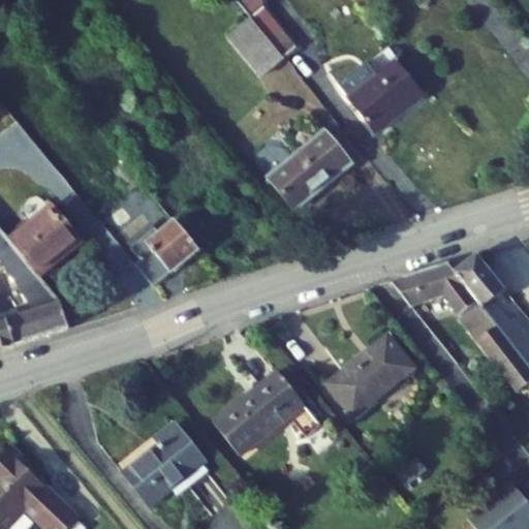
[(237,0),(237,1),(251,19),(228,36),(262,78),(297,49),(263,8),(262,0),(237,0)]
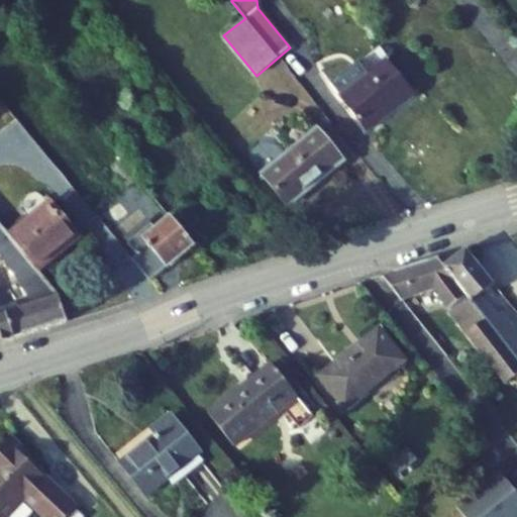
[(340,98),(366,131),(414,94),(388,60),(340,98)]
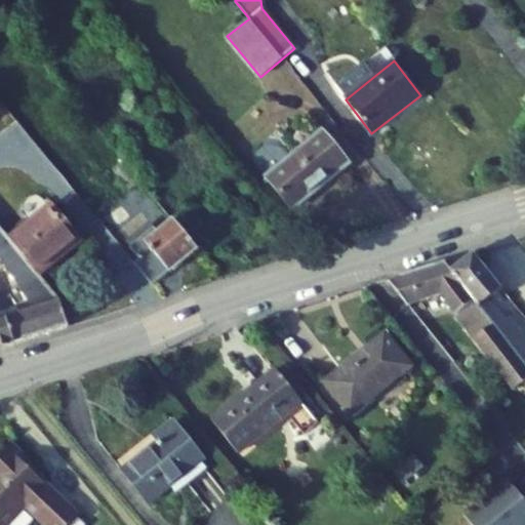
[(267,177),(293,209),(349,164),(322,131),(267,177)]
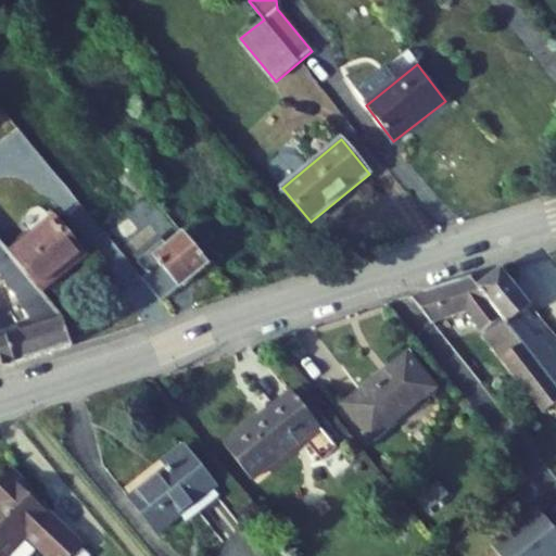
[(119,180),(138,201),(149,192),(131,171),(119,180)]
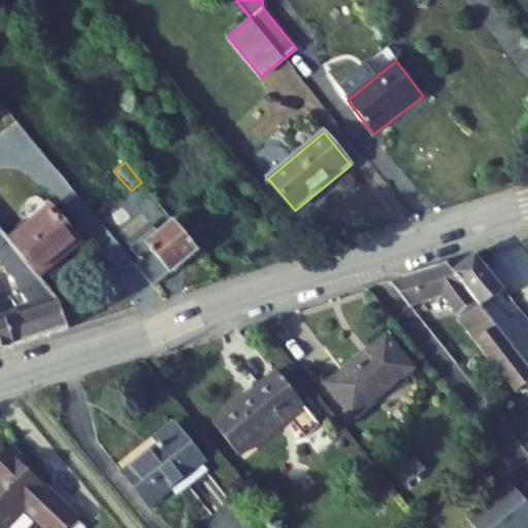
[(9,240),(34,271),(62,250),(67,256),(80,243),(51,206),(9,240)]
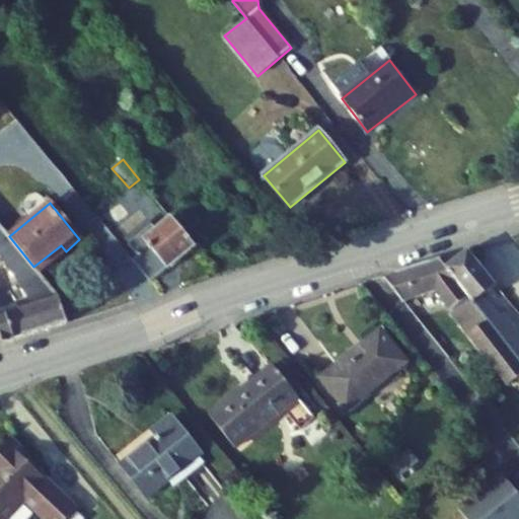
[(133,261),(151,282),(195,247),(171,219),(156,230),(153,225),(129,244),(138,256),(133,261)]
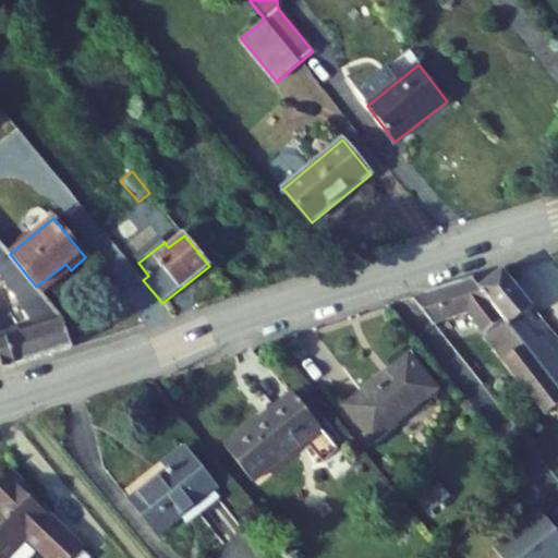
[(13,329),(14,336),(0,340),(0,371),(74,349),(64,320),(41,293),(36,287),(10,254),(0,242),(0,267),(0,268),(34,323),(13,329)]
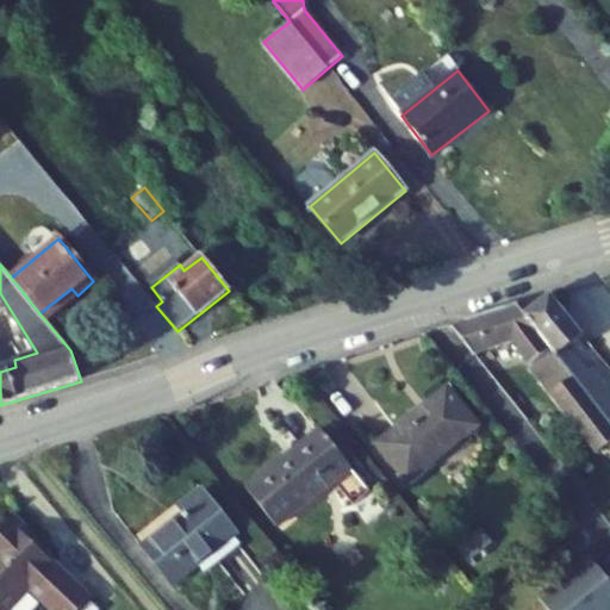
[(39,313),(45,321),(78,296),(72,288),(39,313)]
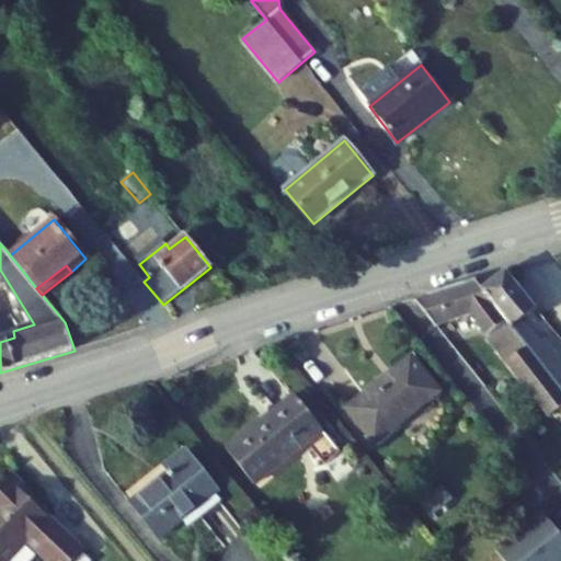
[(536,308),(506,271),(482,289),(560,390),(560,355),(547,338),(541,342),(531,330),(524,319),(536,308)]
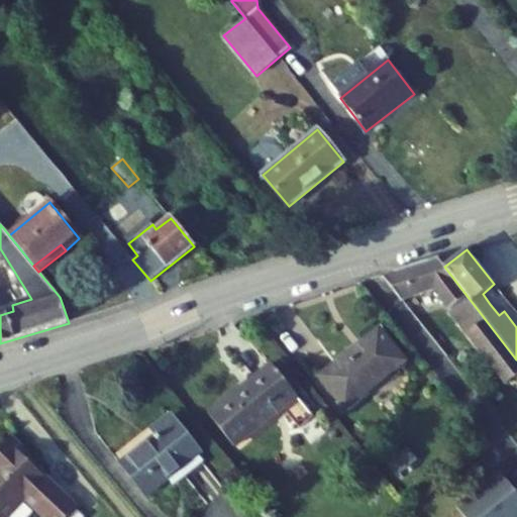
[(398,272),(417,296),(434,291),(507,384),(514,378),(516,376),(516,359),(444,267),(438,259),(398,272)]
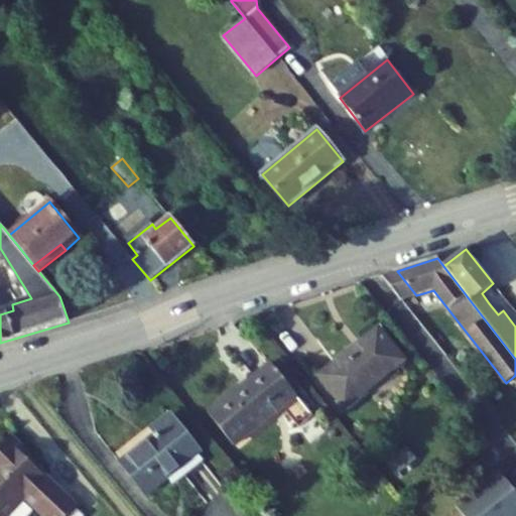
[(381,276),(402,300),(416,295),(397,271),(381,276)]
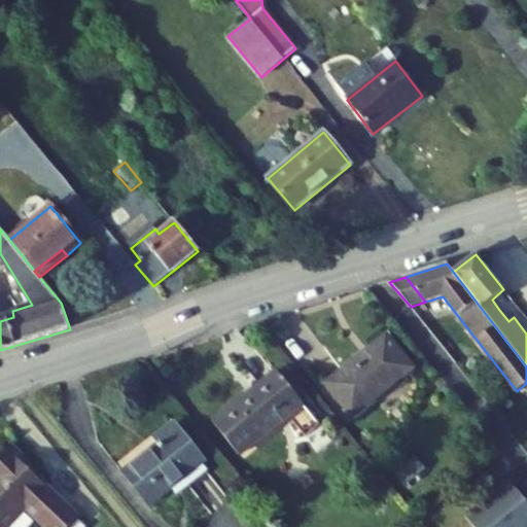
[(492,300),(499,310),(512,301),(503,289),(492,300)]
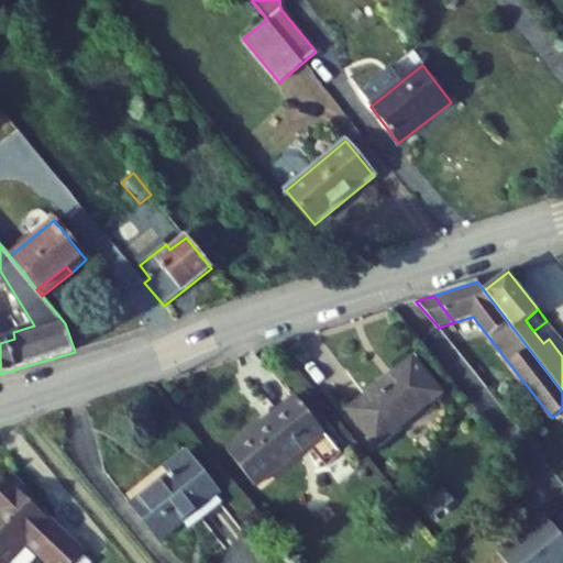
[(350,411),(376,444),(440,394),(414,361),(350,411)]
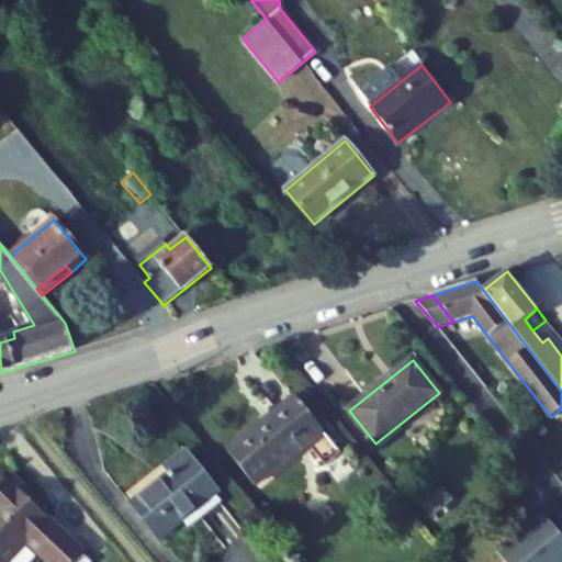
[(255,485),(324,430),(318,425),(299,400),(296,396),(227,451),(255,485)]
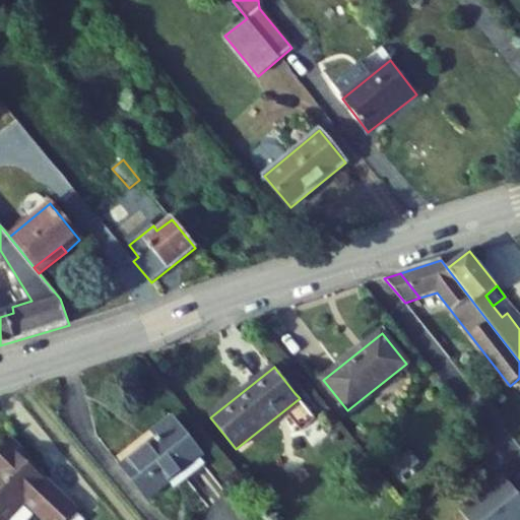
[(295,393),(300,389),(281,367),(276,370),(295,393)]
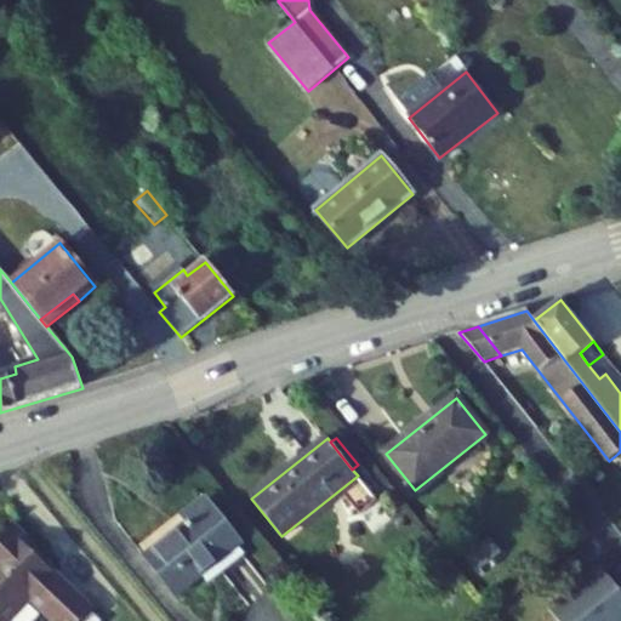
[(203,575),(239,546),(240,543),(206,501),(182,519),(188,527),(147,559),(176,597),(203,575)]
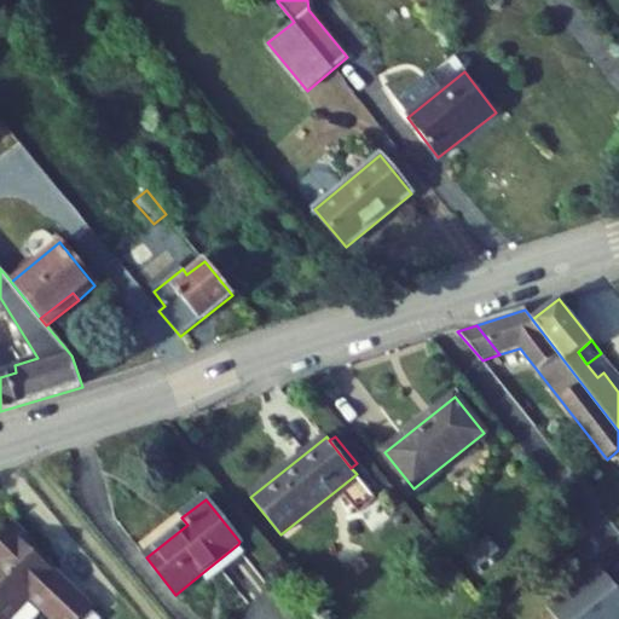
[(0,618),(52,568),(34,551),(39,548),(13,522),(0,536),(0,618)]
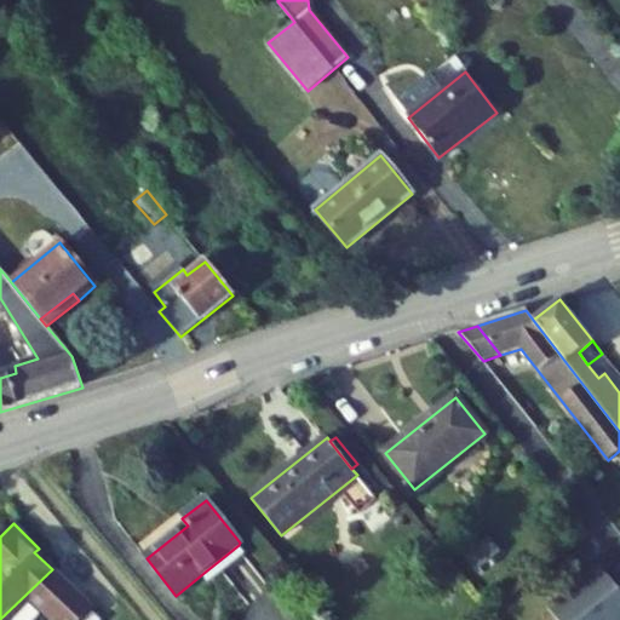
[(476,570),(498,552),(487,539),(465,557),(476,570)]
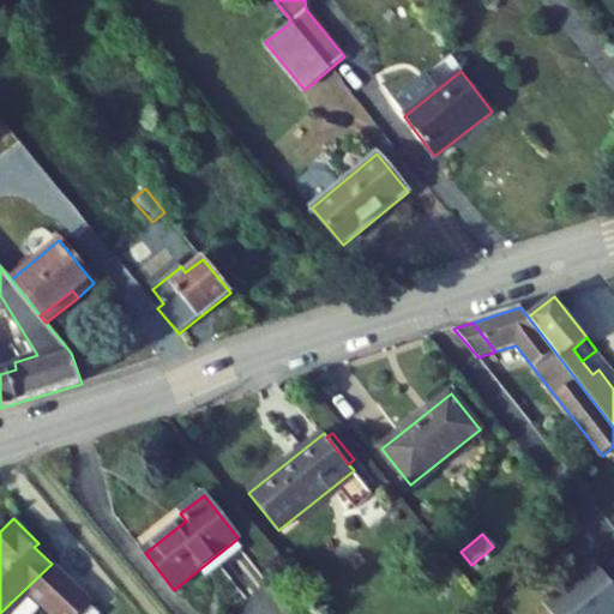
[(200,569),(208,577),(242,548),(236,540),(200,569)]
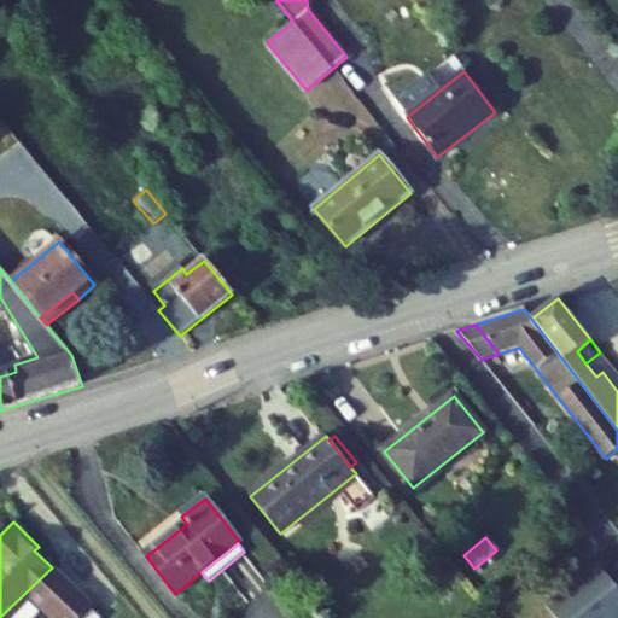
[(10,617),(30,598),(42,610),(68,583),(52,567),(0,617),(10,617)]
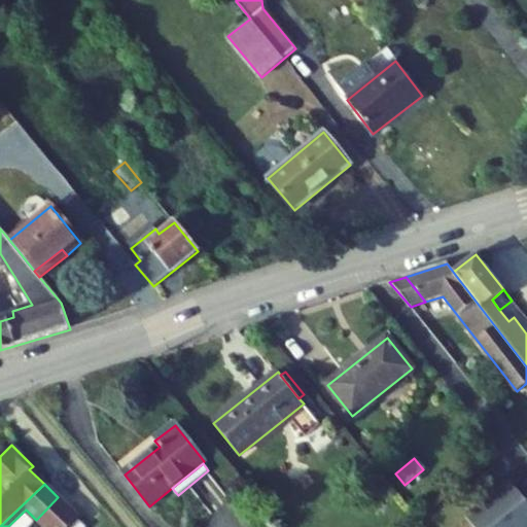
[(465,516),(473,526),(526,526),(526,502),(513,485),(493,501),(487,505),(484,501),(465,516)]
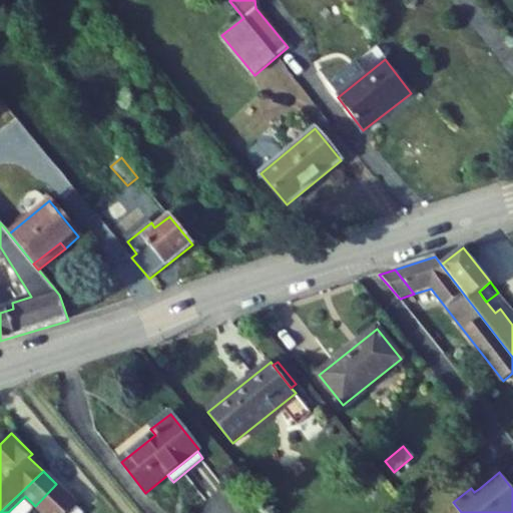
[(480,488),(476,483),(471,488),(474,492),(480,488)]
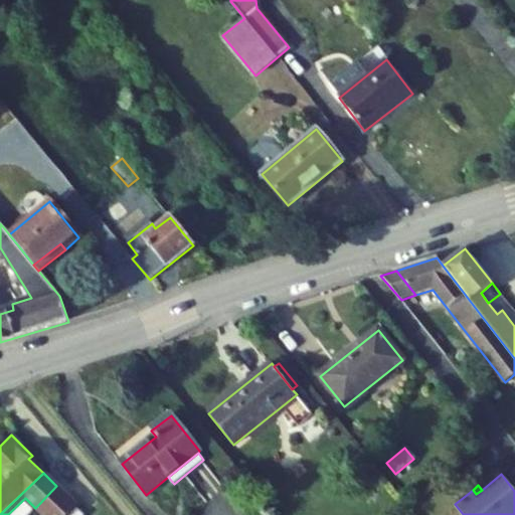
[(56,486),(35,508),(42,514),(67,514),(76,506),(56,486)]
